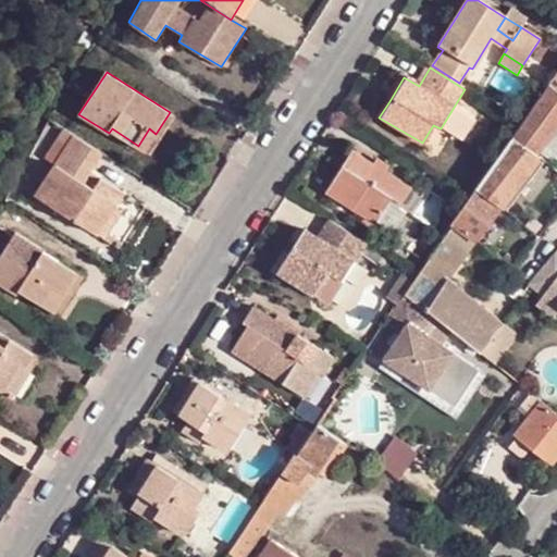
[(390,101),(404,77),(398,74),(383,98),(390,101)]
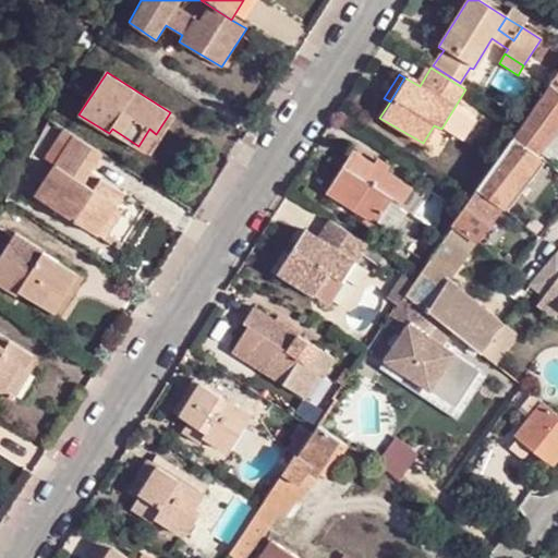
[(557,91),(553,86),(525,125),(514,140),(543,161),(540,156),(557,132),(557,91)]
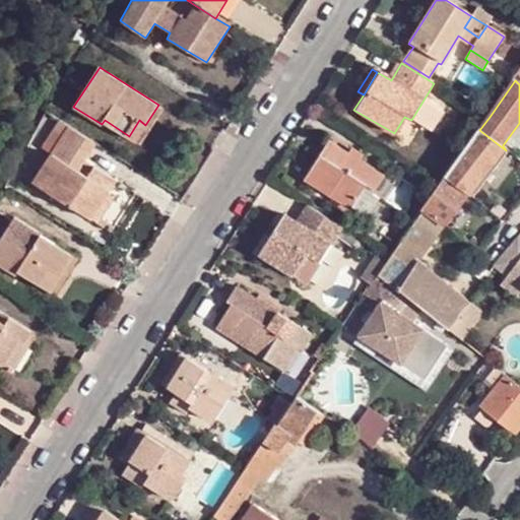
[(139,120),(129,136),(136,141),(145,125),(139,120)]
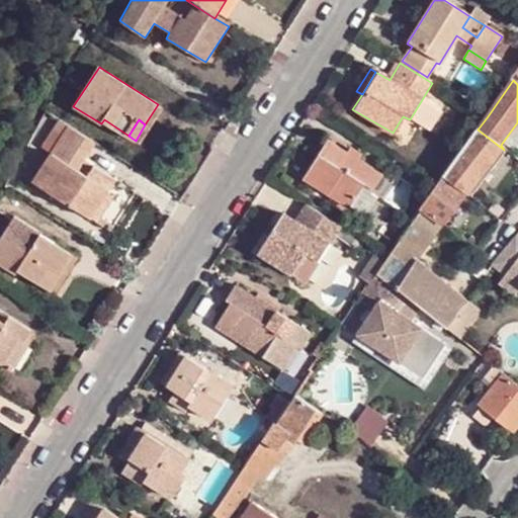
[(93,142),(68,125),(32,180),(89,217),(106,191),(113,179),(92,166),(88,172),(86,175),(76,169),(78,165),(93,142)]
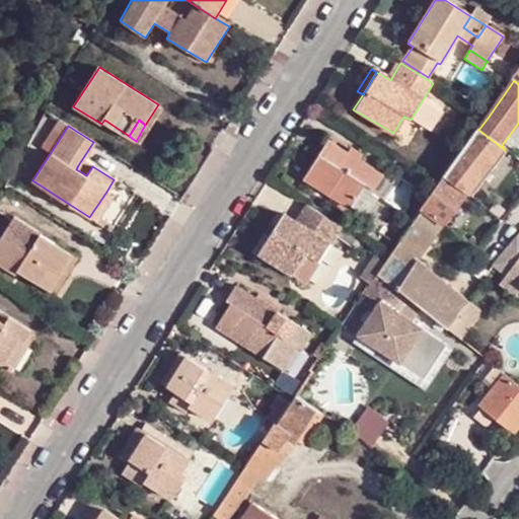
[(470,195),(505,150),(478,130),(446,176),(470,195)]
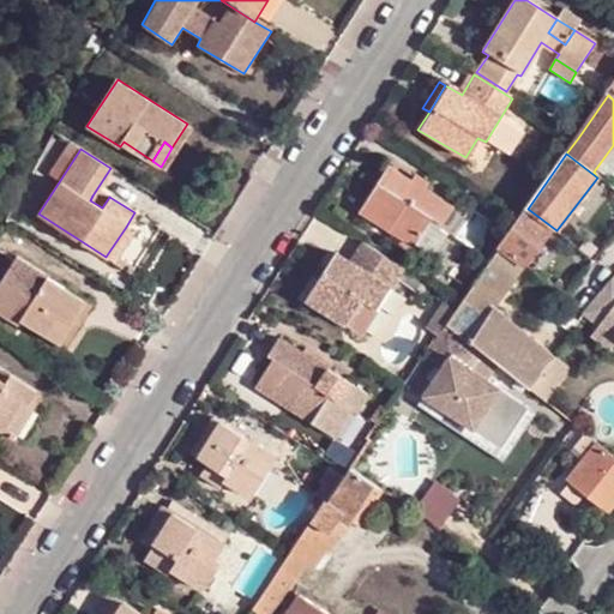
[(357,215),(410,247),(411,245),(429,220),(444,228),(453,211),(387,168),(357,215)]
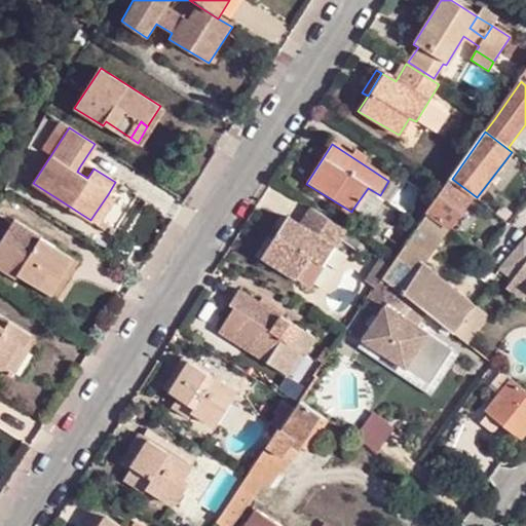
[(87,178),(89,175),(79,167),(77,172),(87,178)]
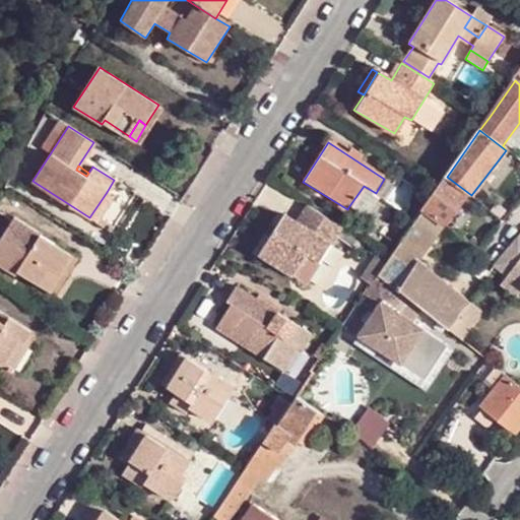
[(445,228),(471,195),(447,177),(440,187),(424,211),(445,228)]
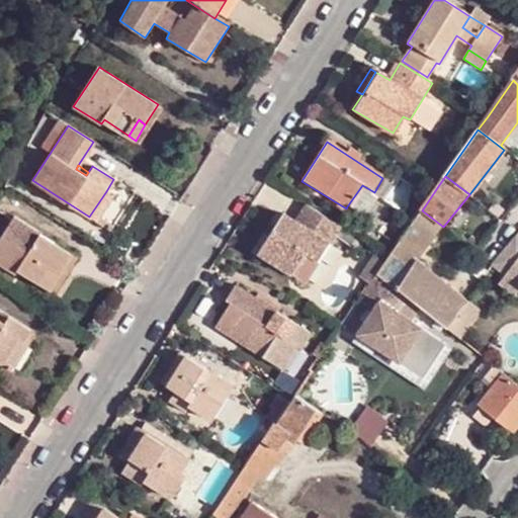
[(371,195),(374,192),(362,185),(347,206),(366,218),(378,199),(371,195)]
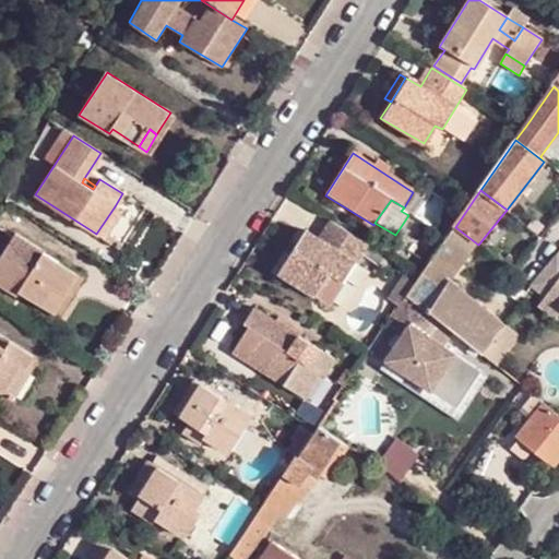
[(115,206),(96,234),(104,238),(121,210),(115,206)]
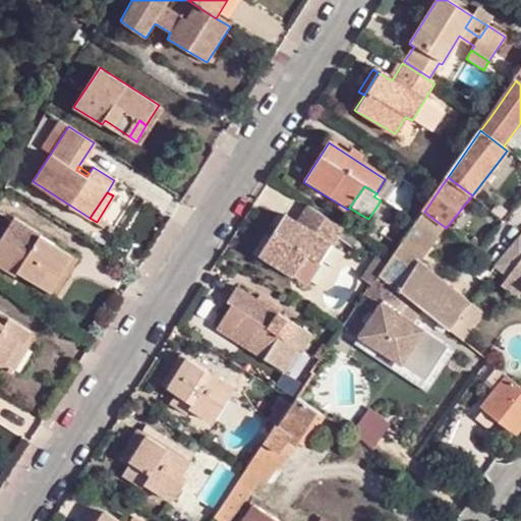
[(343,231),(309,210),(299,225),(288,218),(262,257),(308,287),(343,231)]
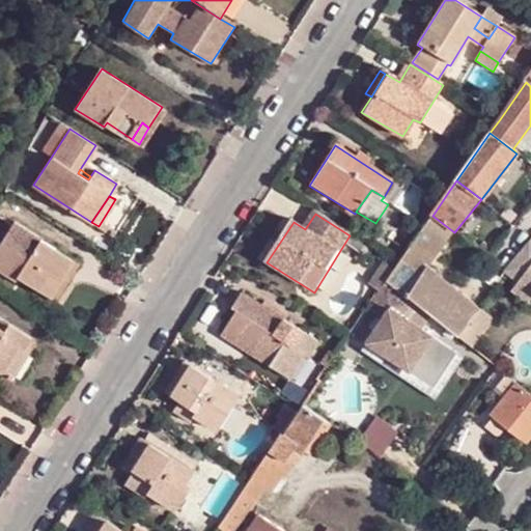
[(479,310),(427,270),(454,232),(432,216),(387,281),(434,317),(459,337),(469,325),(479,310)]
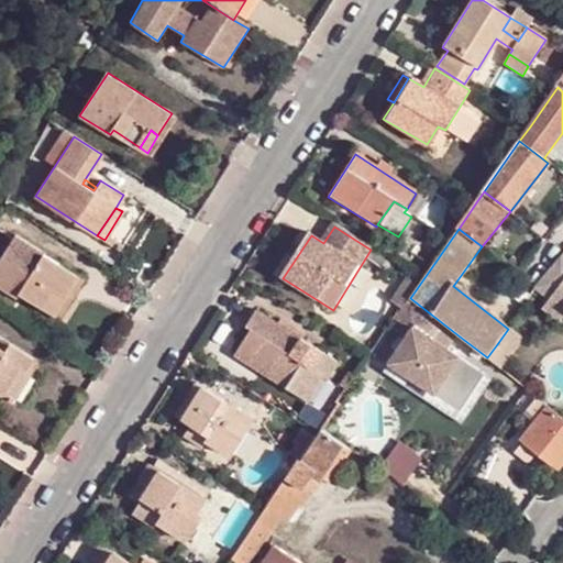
[(0,253),(0,285),(15,295),(18,293),(41,307),(53,289),(64,296),(78,276),(13,234),(0,253)]
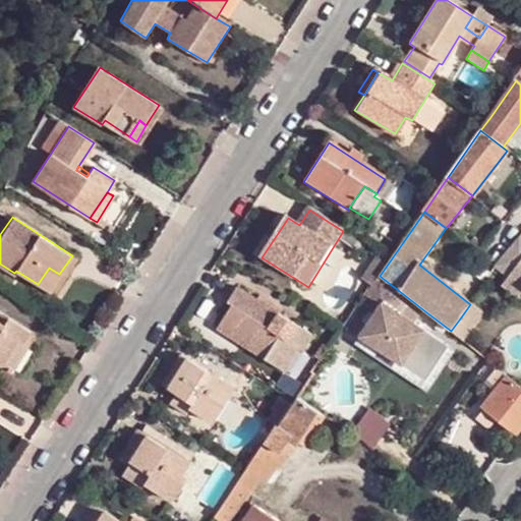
[(520,258),(502,284),(518,296),(520,291),(520,258)]
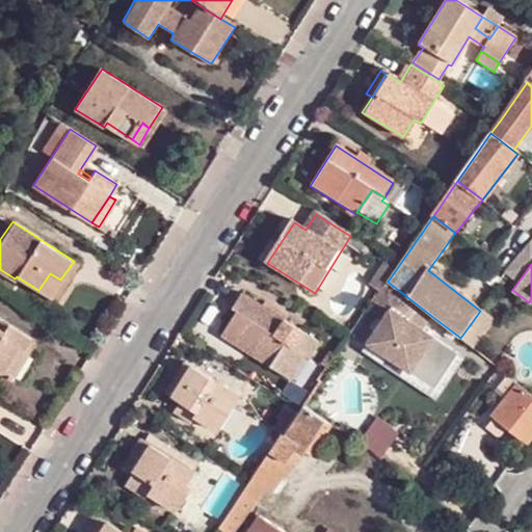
[(36,293),(47,300),(60,280),(50,273),(38,290),(36,293)]
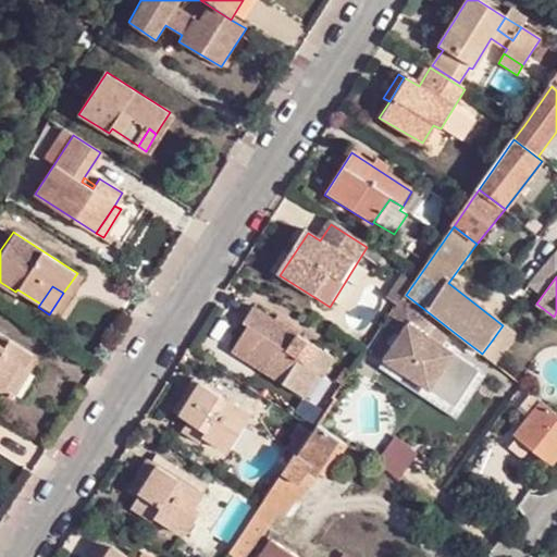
[(15,292),(38,307),(40,304),(17,289),(15,292)]
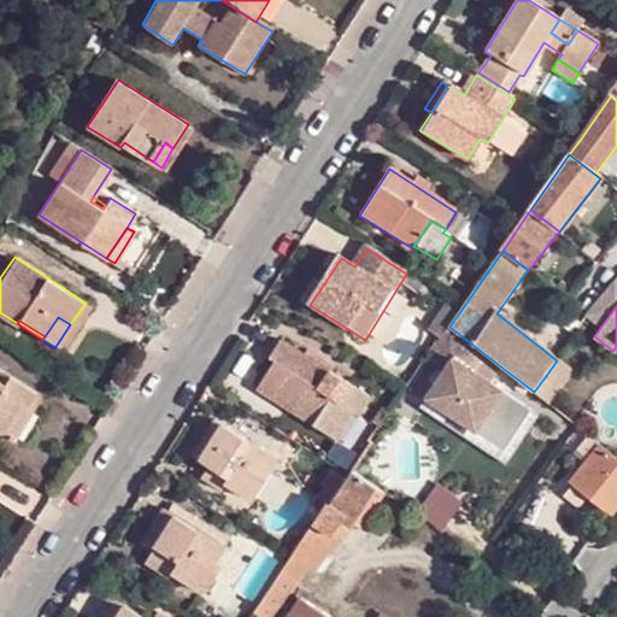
[(504,369),(450,327),(429,356),(447,369),(425,397),(474,433),(499,400),(505,393),(492,385),(504,369)]
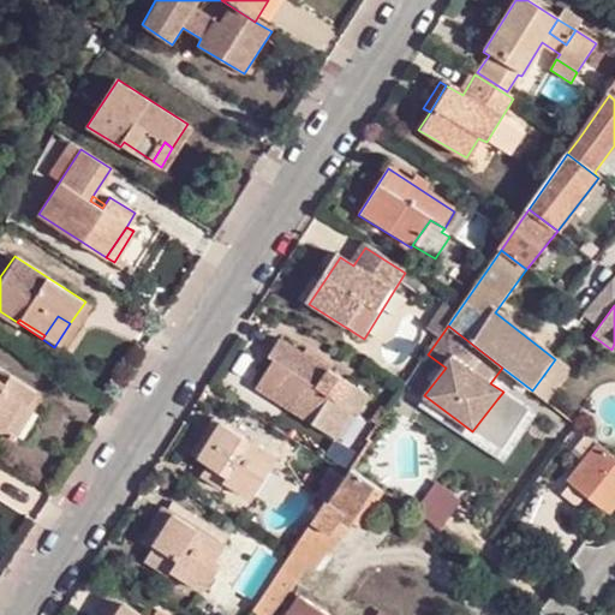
[(333,436),(351,411),(357,413),(369,396),(279,339),(267,358),(273,363),(256,389),(333,436)]
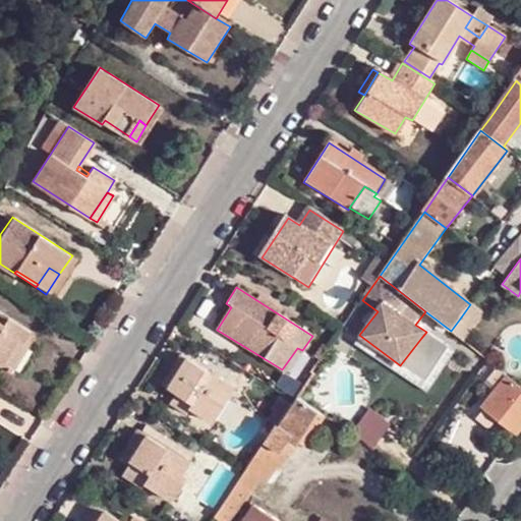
[(479,333),(489,319),(470,304),(460,319),(479,333)]
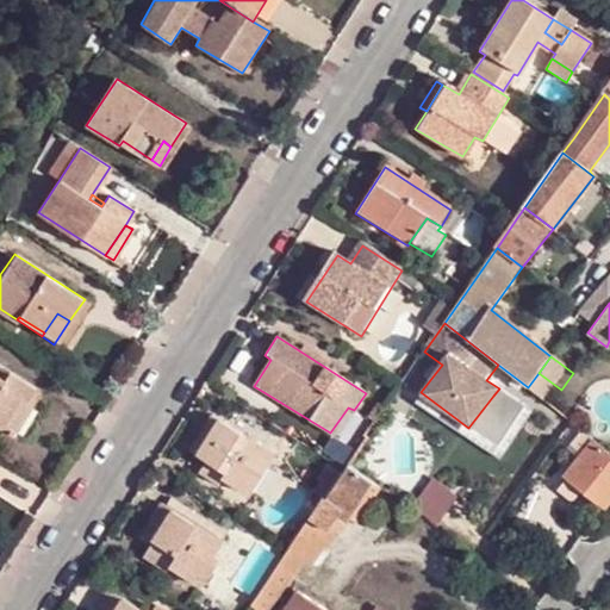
[(0,424),(20,439),(25,431),(23,430),(45,392),(0,363),(0,424)]
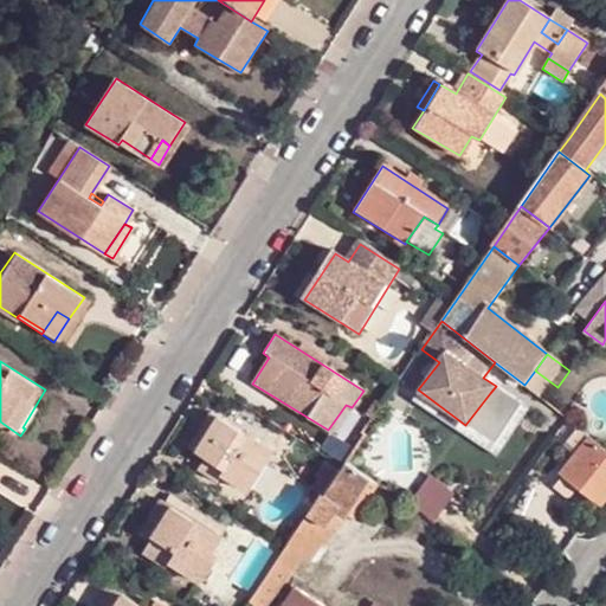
[(545,401),(558,387),(535,371),(524,385),(545,401)]
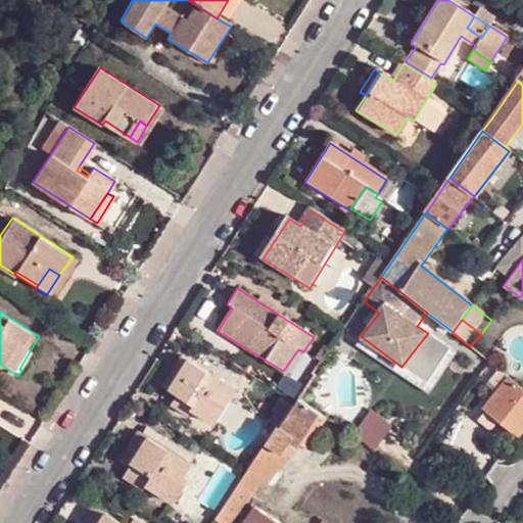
[(401,367),(396,372),(412,384),(437,350),(423,339),(401,367)]
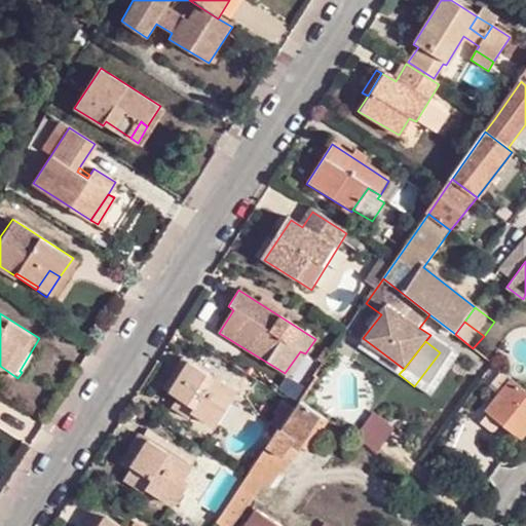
[(210,423),(231,390),(179,357),(160,387),(172,397),(167,404),(184,415),(188,411),(210,423)]
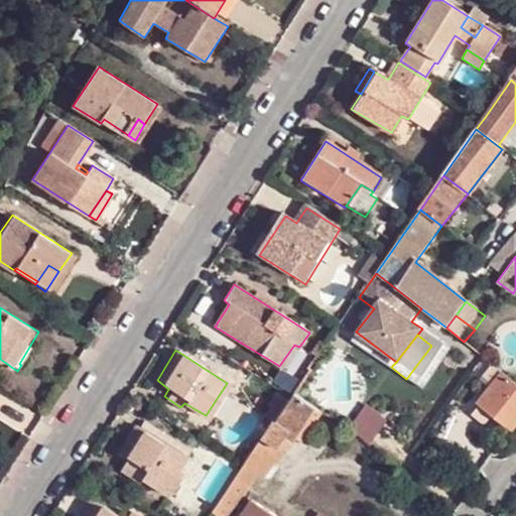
[(473,397),(479,401),(502,373),(496,367),(473,397)]
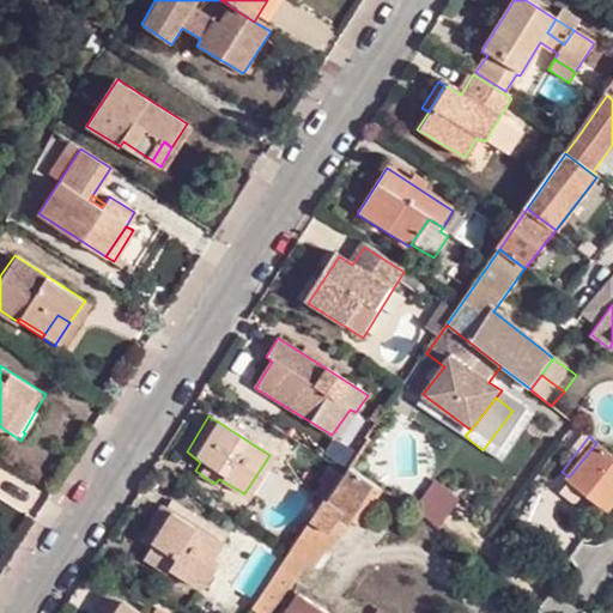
[(369,479),(381,460),(376,454),(382,444),(374,439),(371,441),(353,468),(369,479)]
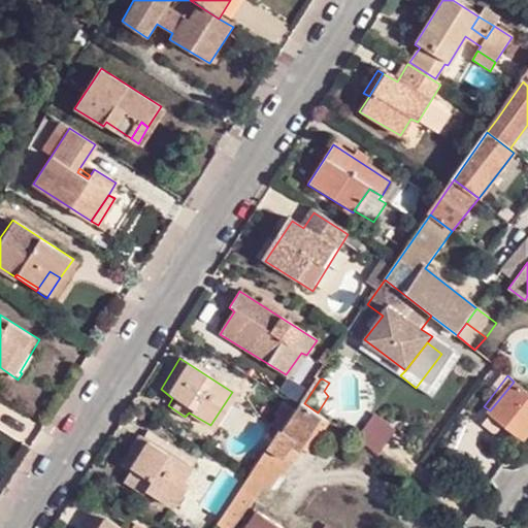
[(527,392),(514,382),(490,410),(496,416),(507,425),(525,437),(527,432),(527,392)]
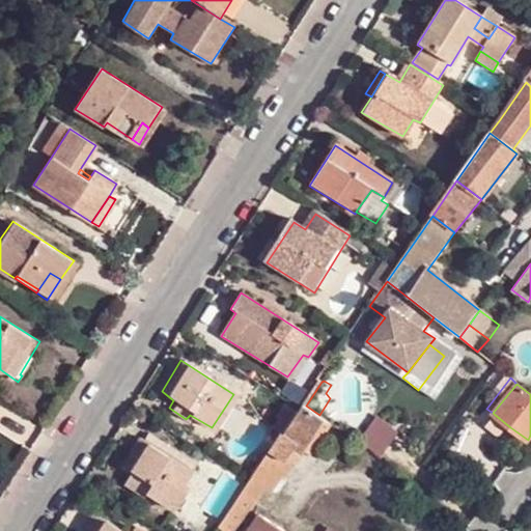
[(219,530),(239,530),(268,488),(319,415),(306,406),(302,412),(286,434),(283,432),(249,483),(218,530),(219,530)]
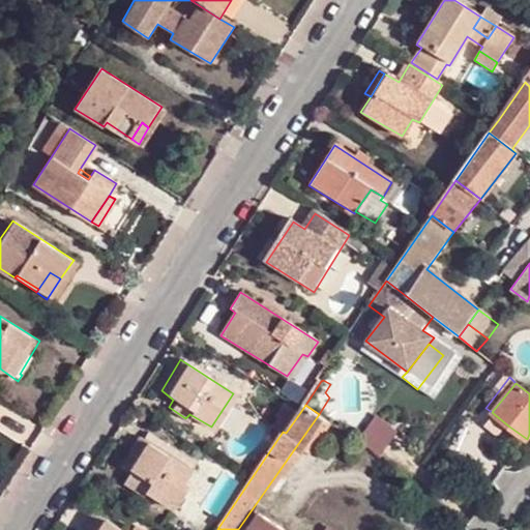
[(328,420),(319,414),(267,488),(277,495),(310,448),(328,420)]
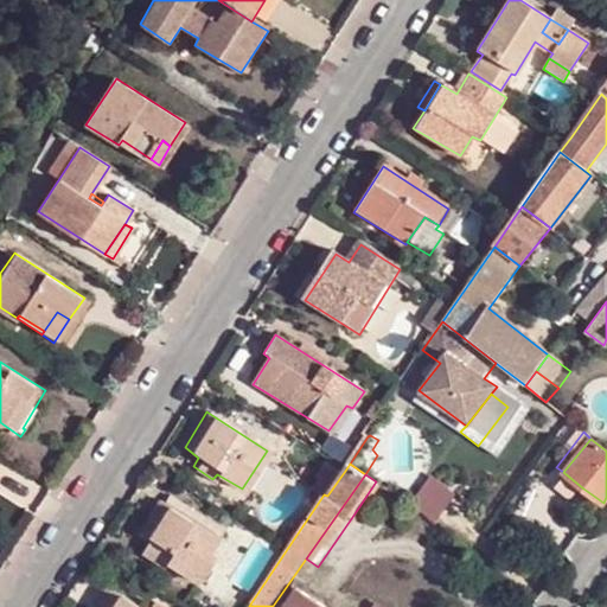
[(583,489),(570,478),(562,487),(576,498),(583,489)]
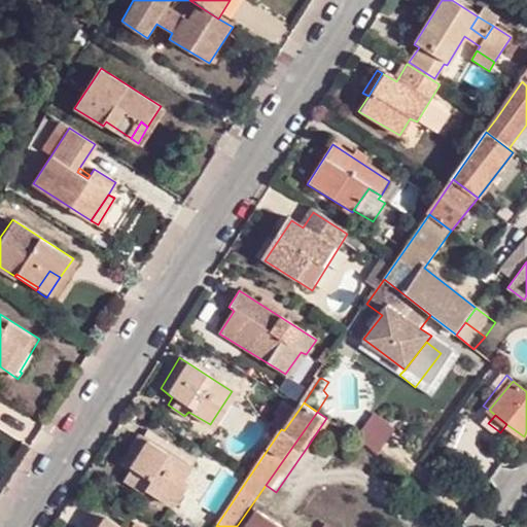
[(331,420),(326,418),(308,446),(313,447),(331,420)]
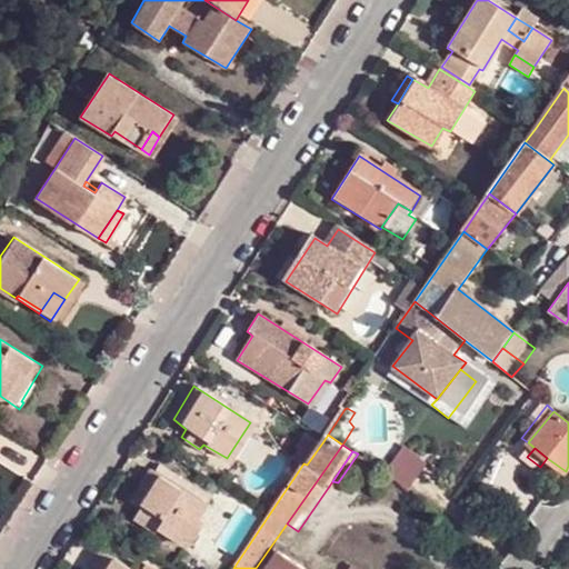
[(150,469),(129,498),(138,508),(131,518),(155,532),(158,528),(188,546),(203,522),(200,519),(208,506),(150,469)]
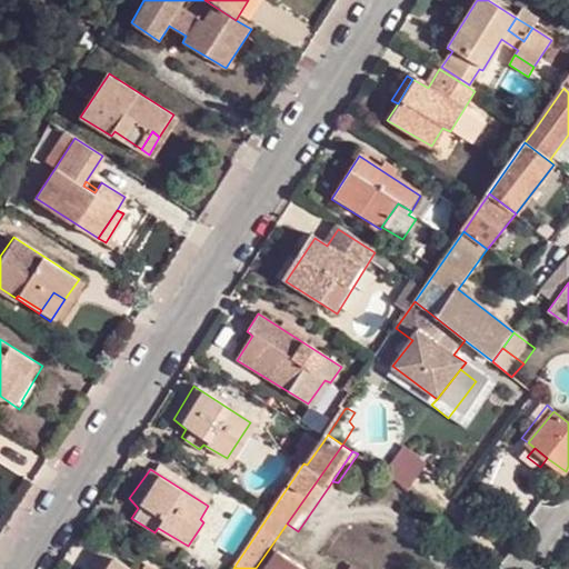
[(132,568),(101,549),(90,565),(95,568),(93,568),(132,568)]
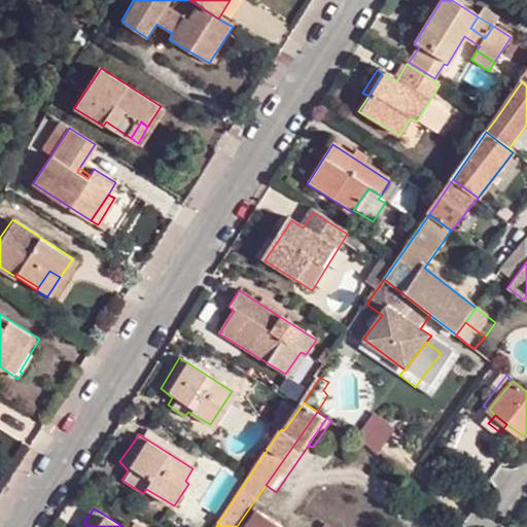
[(255,526),(280,526),(264,516),(255,526)]
